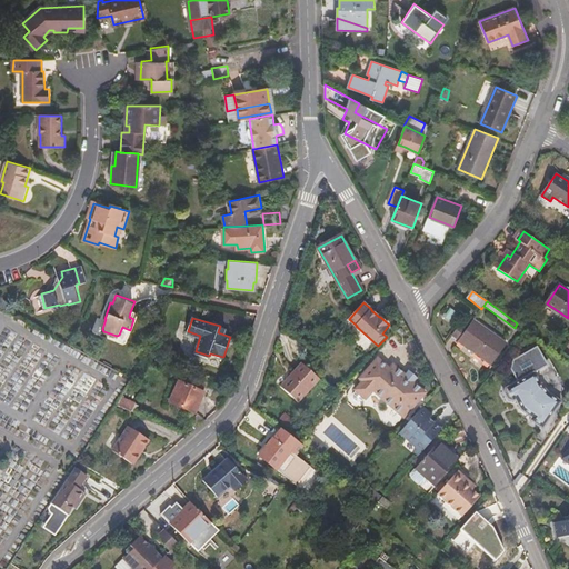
[(468,329),(460,340),(459,342),(491,365),(508,342),(475,320),(468,329)]
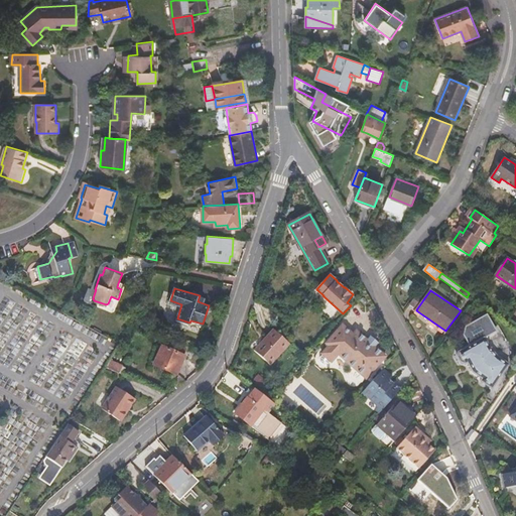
[(411,304),(417,308),(424,298),(418,294),(411,304)]
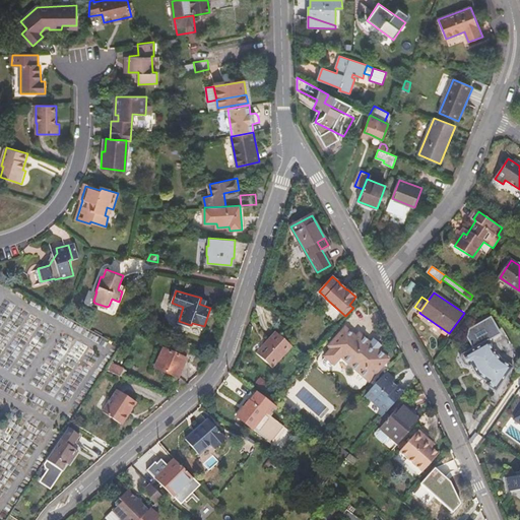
[(485,398),(498,407),(515,382),(519,374),(519,369),(495,352),(489,340),(501,334),(492,317),(470,329),(468,337),(473,348),(462,354),(460,359),(463,366),(468,368),(473,365),(480,378),(494,388),(485,398)]
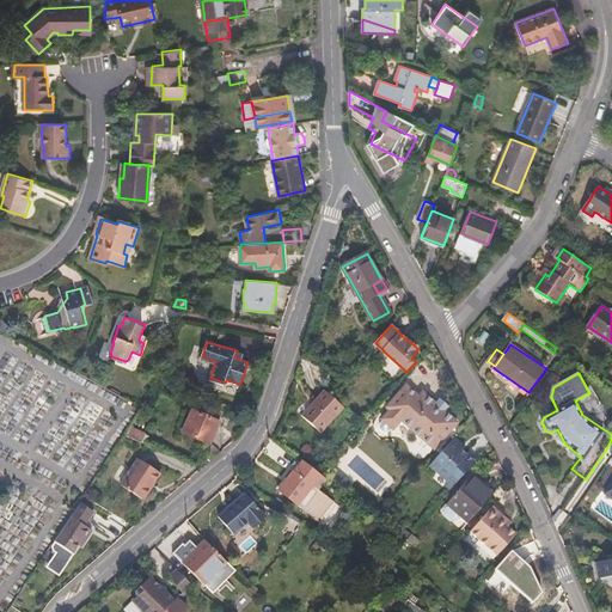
[(384,421),(392,428),(393,429),(402,421),(435,450),(458,423),(445,411),(447,408),(440,401),(436,405),(423,392),(420,397),(407,386),(387,408),(391,410),(383,420),(384,421)]
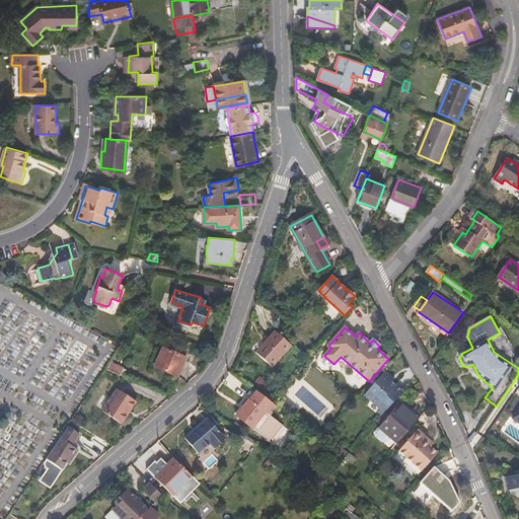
[(291,347),(279,335),(276,332),(257,351),(273,366),(291,347)]
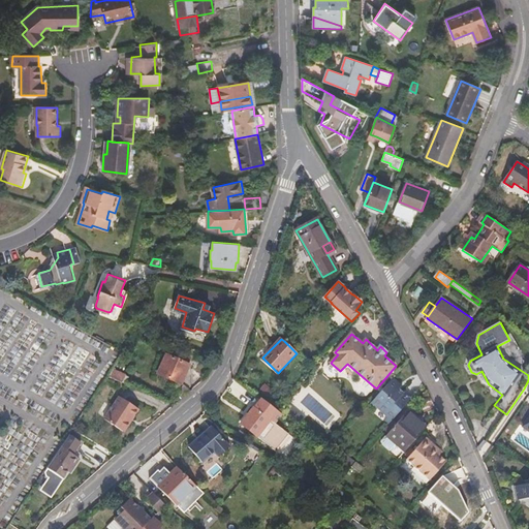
[(190,366),(167,355),(159,373),(183,383),(190,366)]
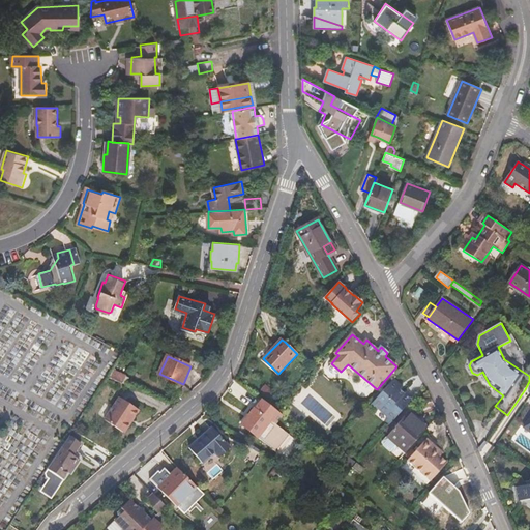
[(337,375),(340,371),(332,364),(329,367),(329,372),(333,374),(337,375)]
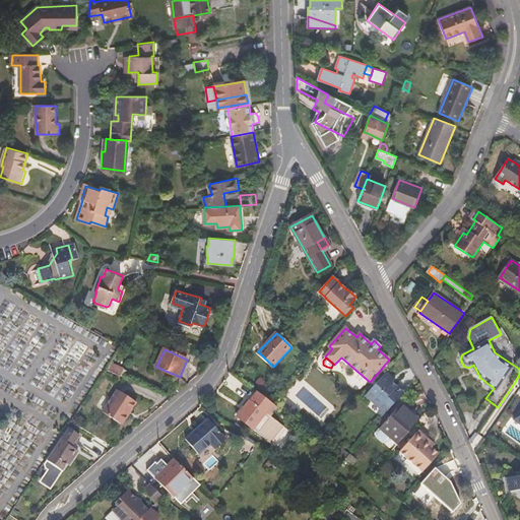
[(392,378),(386,373),(368,393),(374,398),(372,401),(382,409),(379,413),(383,417),(404,394),(392,384),(390,381),(392,378)]
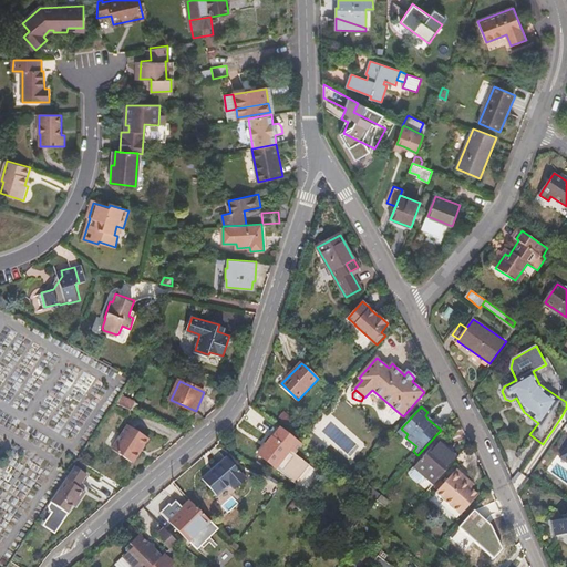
[(284,412),(279,416),(288,423),(291,419),(284,412)]
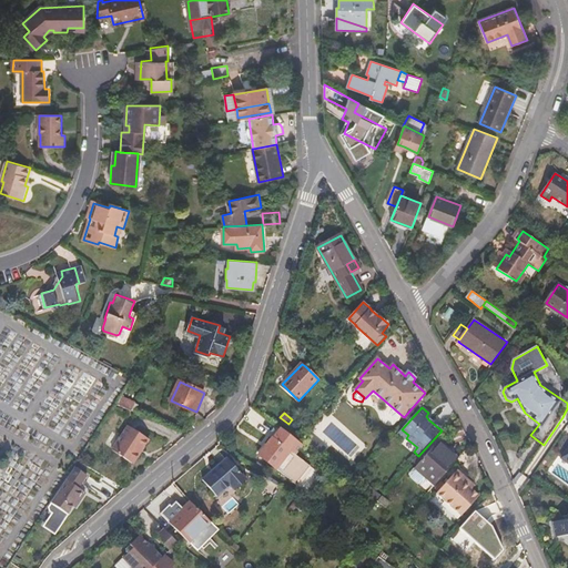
[(113,450),(131,462),(141,447),(144,449),(151,439),(129,426),(113,450)]
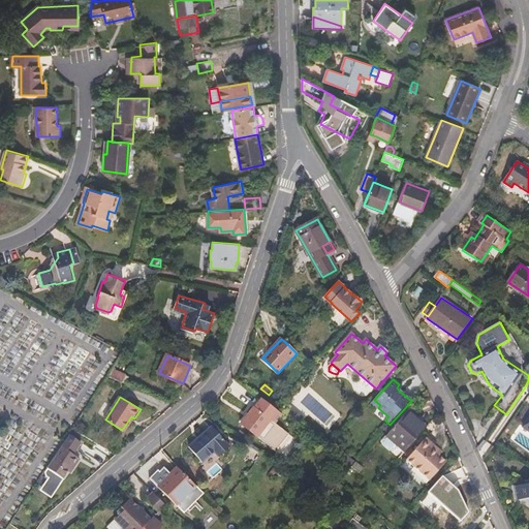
[(275,408),(261,399),(255,407),(254,406),(241,423),(276,450),(288,434),(275,423),(281,413),(275,408)]
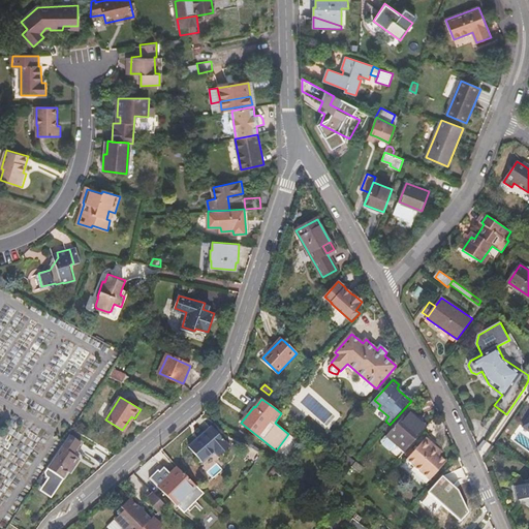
[(289,406),(283,414),(290,421),(296,412),(289,406)]
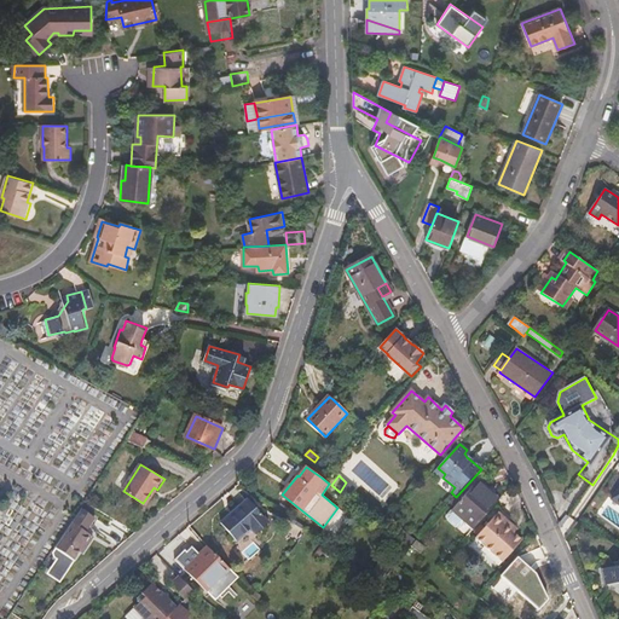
[(346,482),(340,492),(347,497),(353,489),(346,482)]
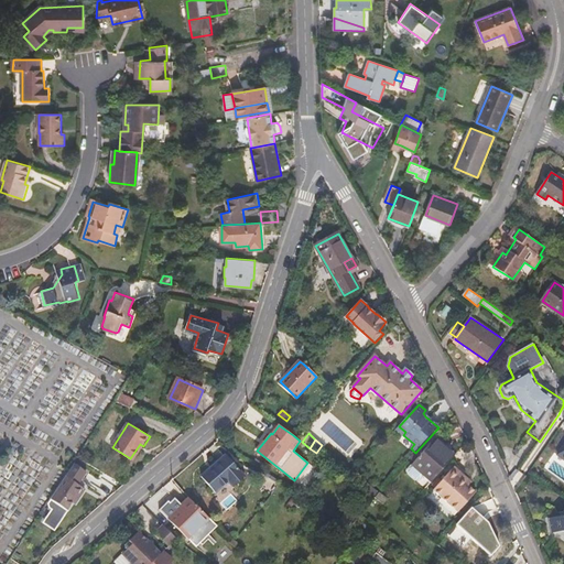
[(432,485),(456,458),(436,440),(412,466),(424,477),(432,485)]
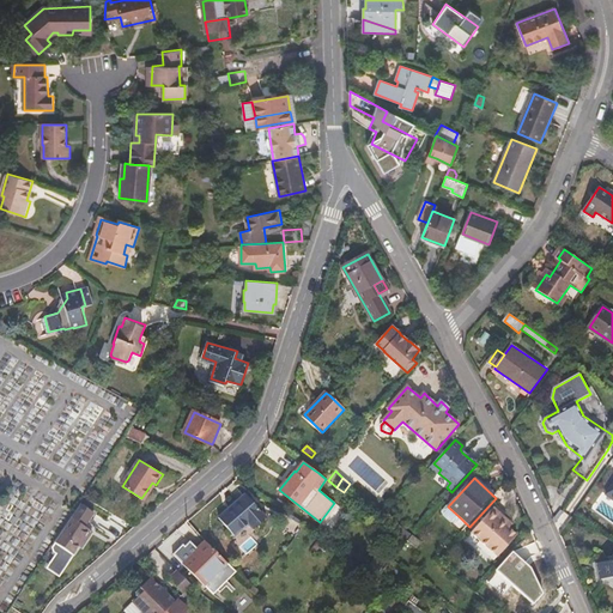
[(152,483),(141,498),(145,501),(156,485),(152,483)]
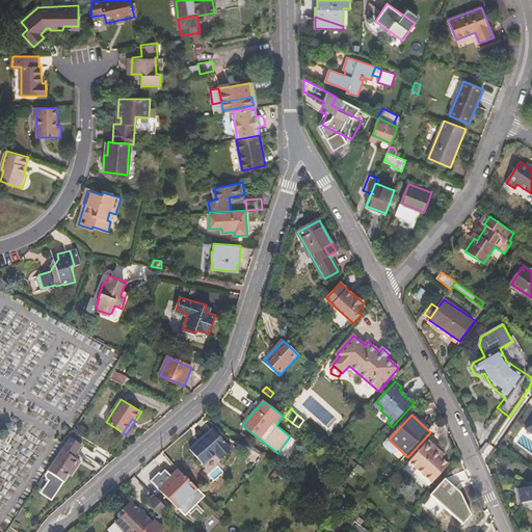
[(212,428),(189,448),(205,466),(216,455),(220,458),(231,449),(212,428)]
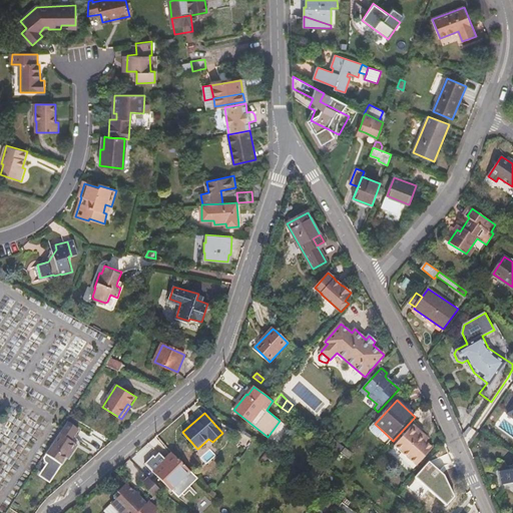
[(78,428),(68,422),(47,454),(61,462),(62,463),(66,455),(69,456),(77,443),(71,440),(78,428)]
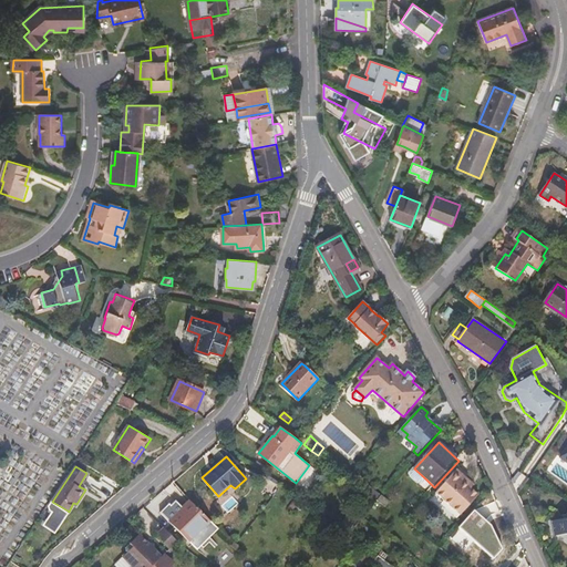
[(426,480),(414,468),(410,473),(410,477),(419,485),(422,485),(426,480)]
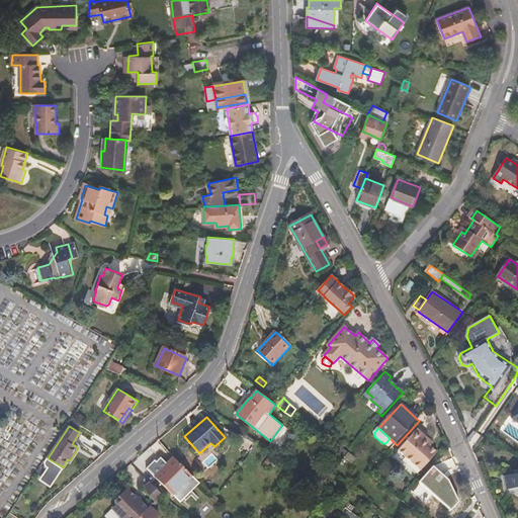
[(427,445),(430,441),(418,430),(399,450),(421,471),(436,453),(431,448),(427,445)]
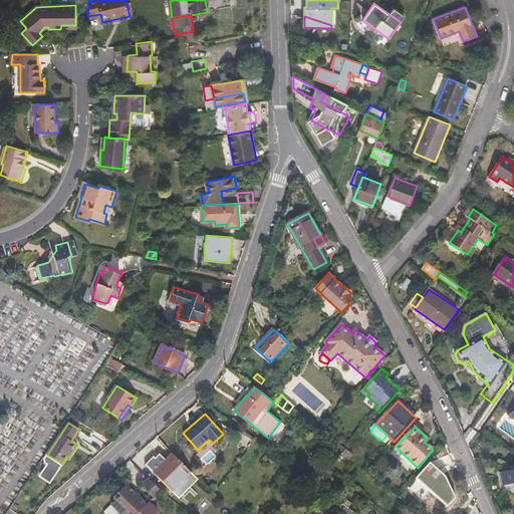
[(339,444),(335,449),(341,454),(346,449),(339,444)]
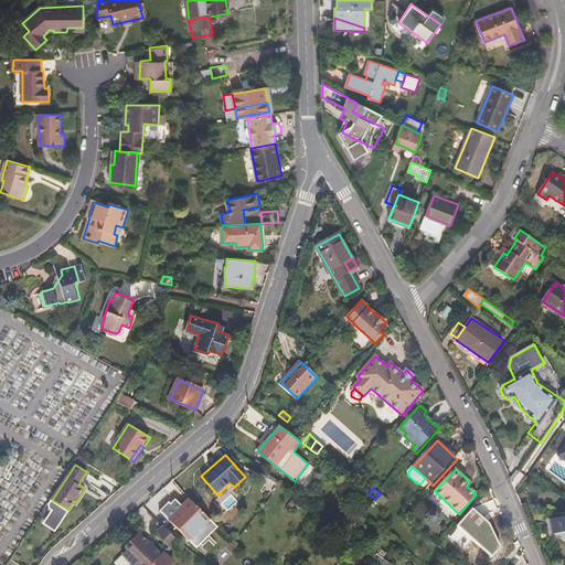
[(306,490),(300,497),(313,507),(318,500),(306,490)]
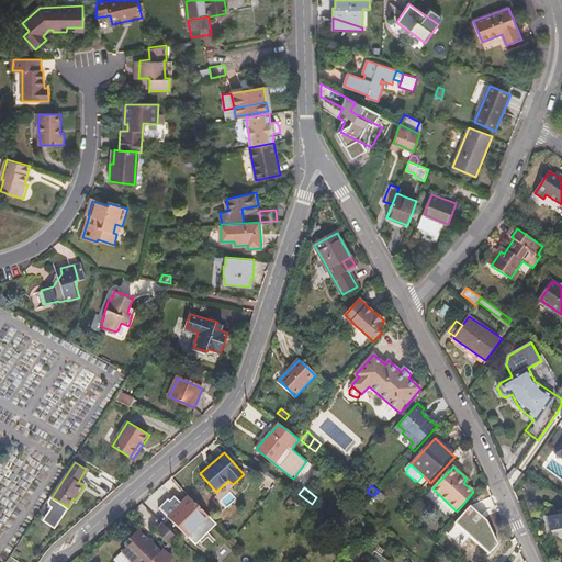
[(379,491),(373,496),(383,503),(388,497),(379,491)]
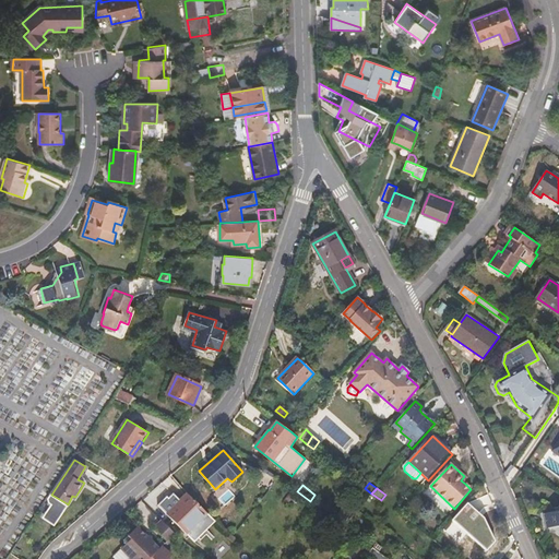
[(305,499),(294,490),(285,501),(289,506),(293,501),(298,506),(305,499)]
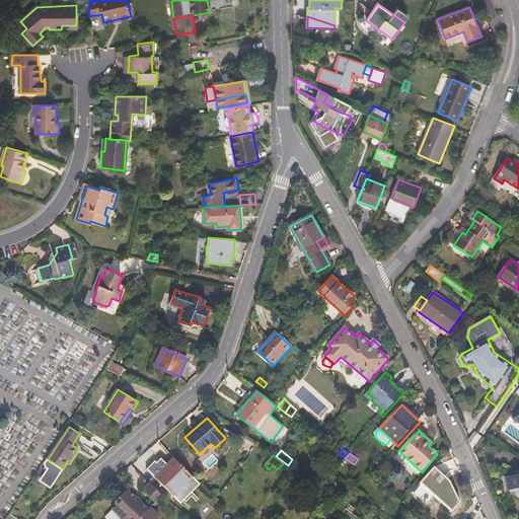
[(201,485),(175,458),(166,466),(168,469),(157,479),(180,504),(201,485)]
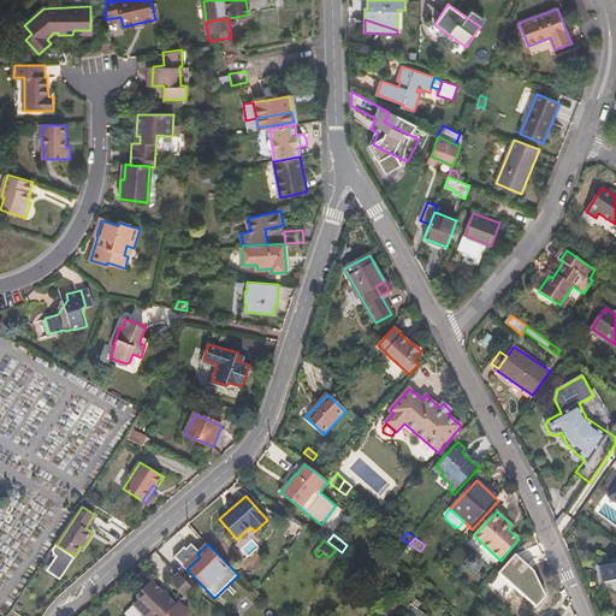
[(57,545),(54,550),(53,555),(66,562),(67,562),(71,561),(73,555),(57,545)]
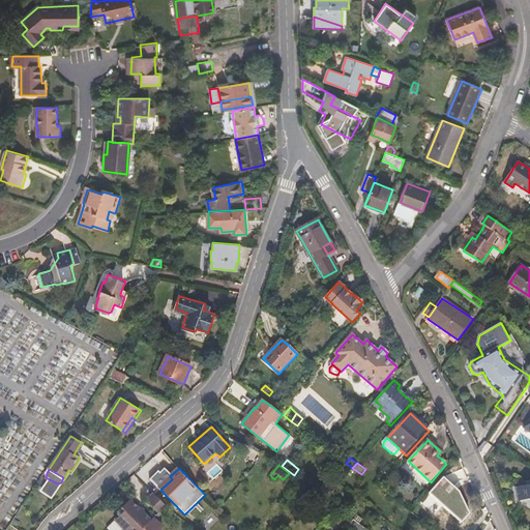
[(529,483),(520,484),(521,499),(529,498),(529,483)]
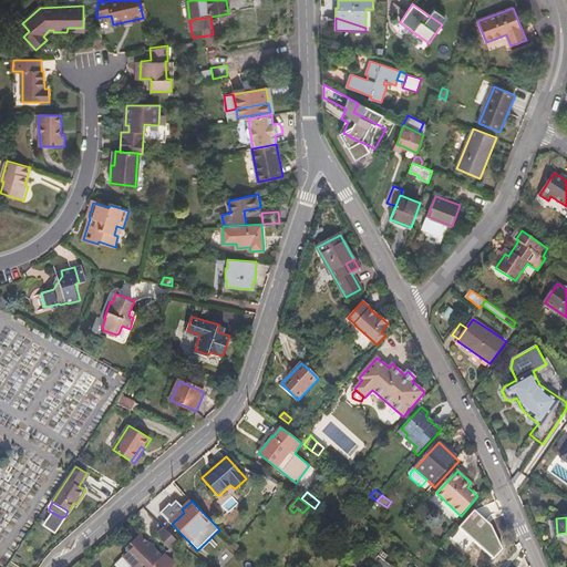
[(501,545),(470,518),(455,534),(486,562),(501,545)]
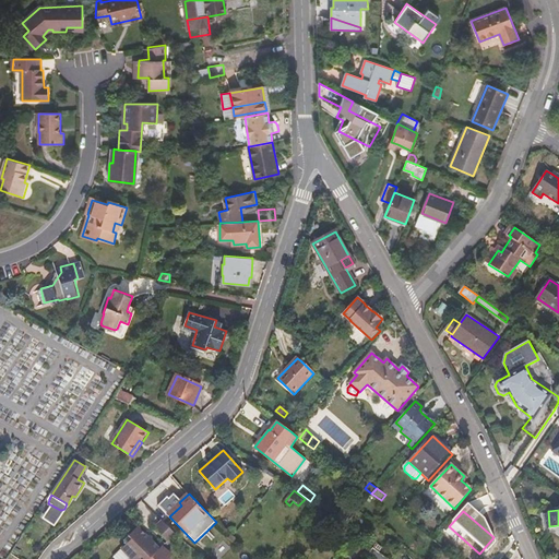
[(342,513),(336,521),(343,526),(344,526),(351,519),(342,513)]
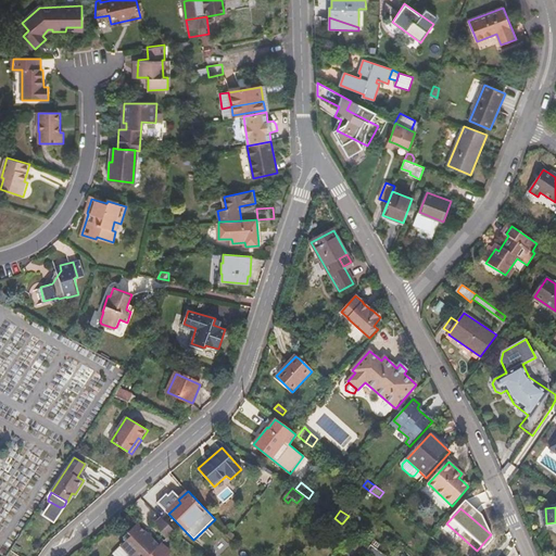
[(167,523),(165,521),(159,529),(167,539),(175,531),(167,523)]
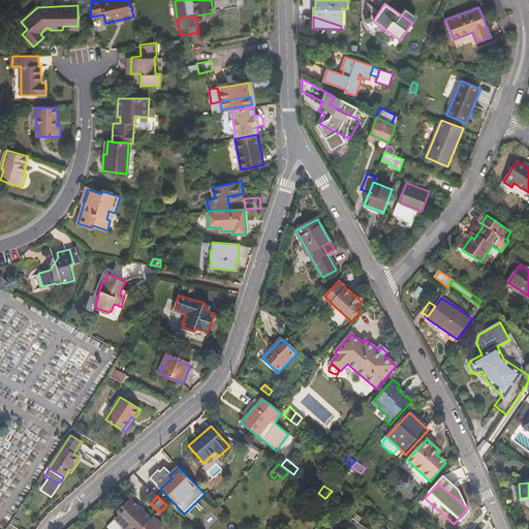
[(332,504),(324,498),(319,503),(328,510),(332,504)]
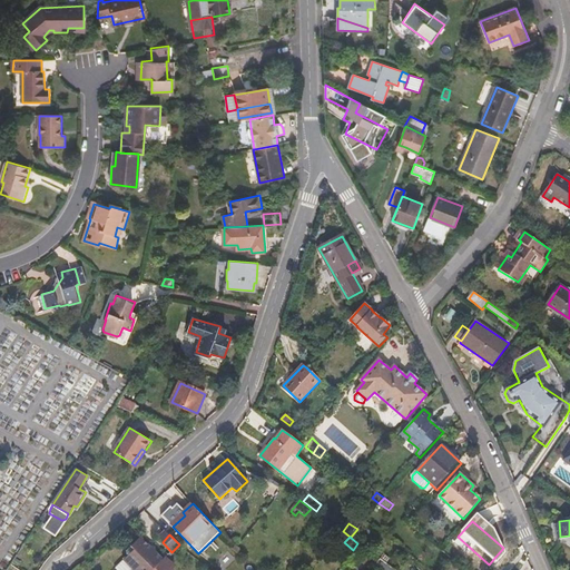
[(117,568),(117,569),(118,569),(154,569),(164,560),(140,538),(127,550),(127,553),(129,556),(117,568)]
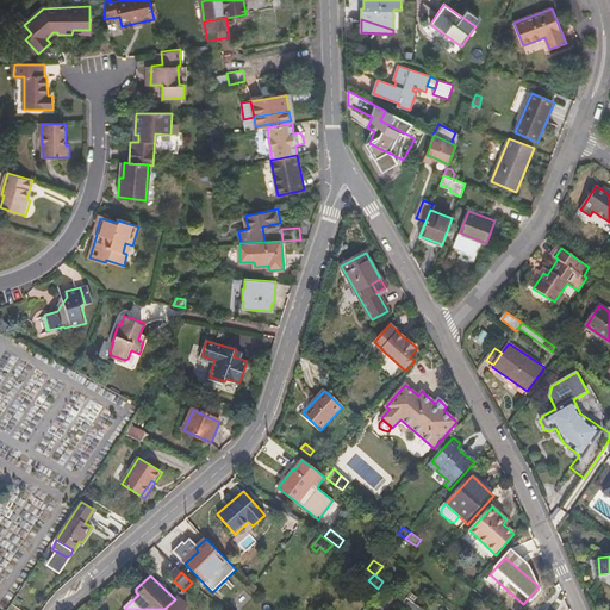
[(184,609),(188,605),(178,597),(175,599),(165,609),(184,609)]
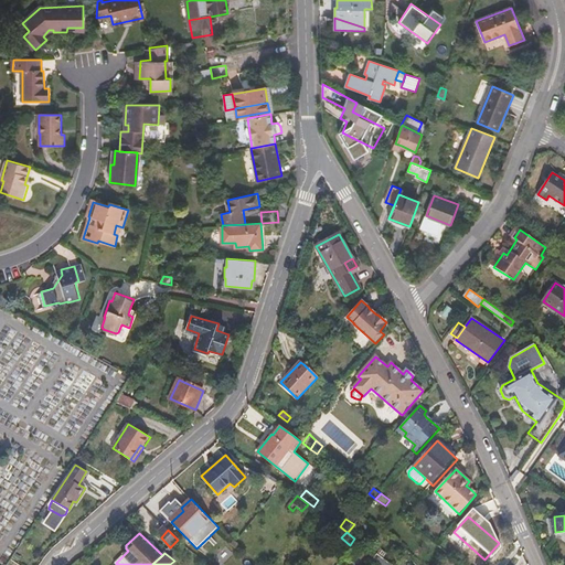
[(375,564),(391,564),(379,555),(373,563),(375,564)]
